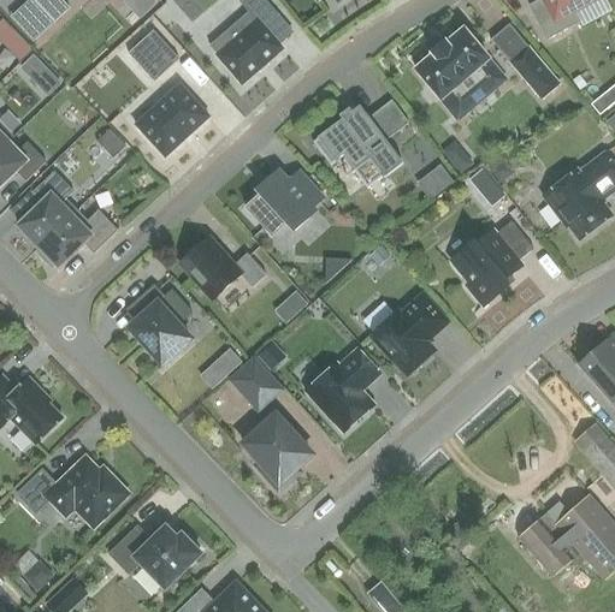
[(34,0),(53,21),(69,6),(63,0),(34,0)]
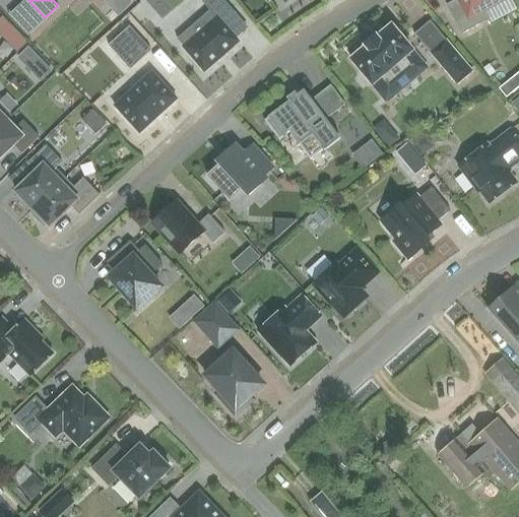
[(107,0),(105,2),(116,15),(132,1),(131,0),(107,0)]
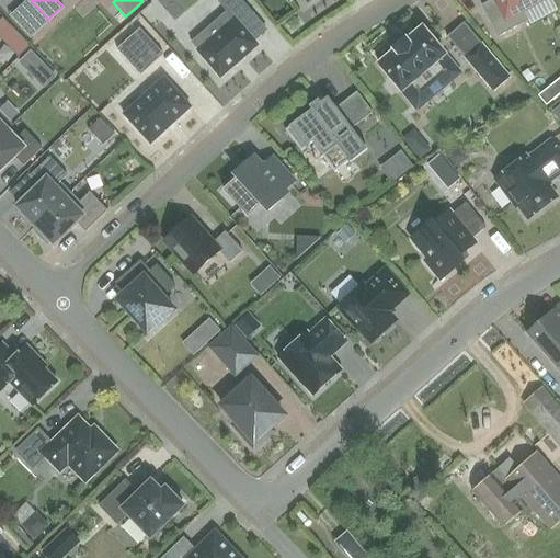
[(196,47),(219,75),(255,43),(240,25),(253,13),(242,0),(217,0),(226,10),(205,27),(212,34),(196,47)]
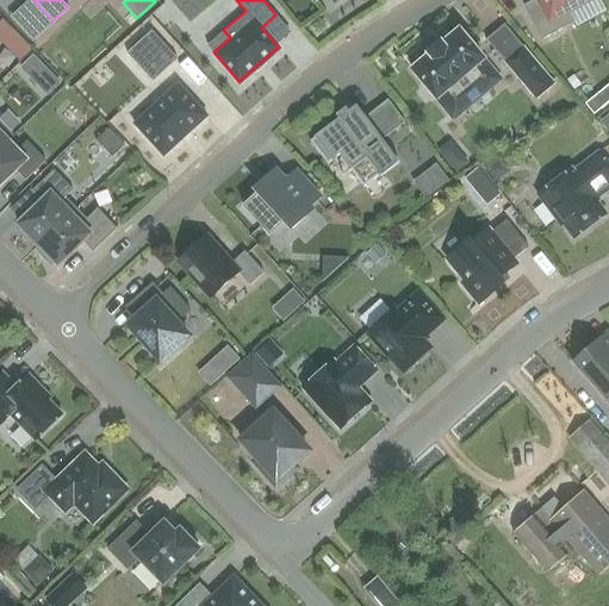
[(539,0),(539,1),(524,10),(540,38),(573,20),(567,10),(585,0),(539,0)]
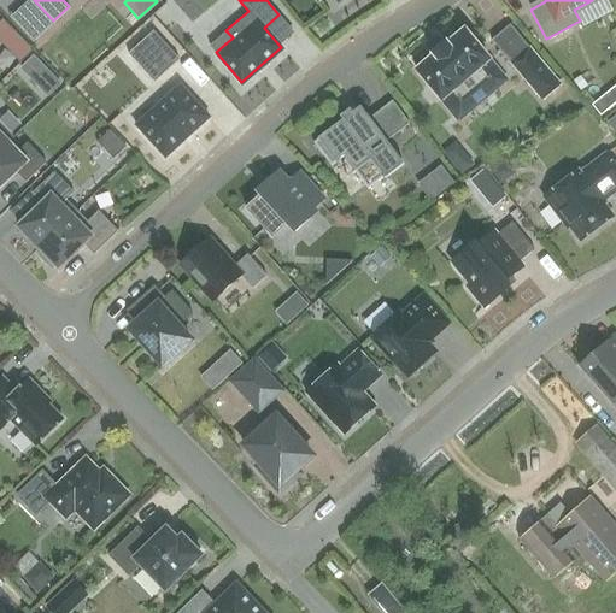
[(0,31),(25,57),(37,43),(6,13),(0,19),(0,31)]
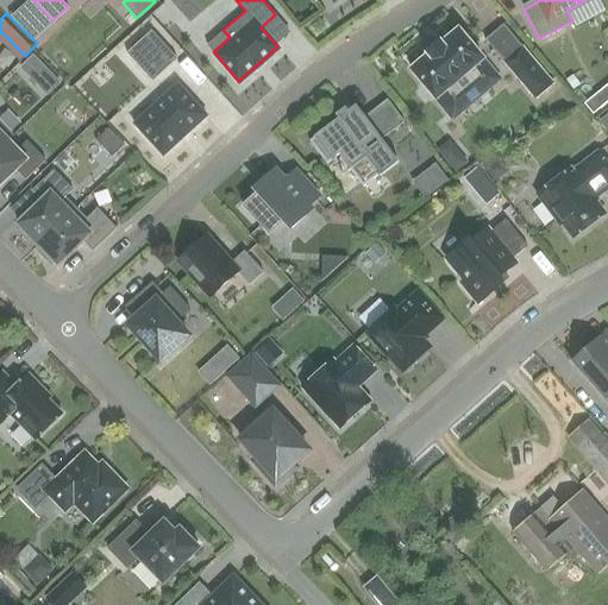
[(426,54),(411,68),(434,96),(442,90),(453,104),(486,75),(475,63),(482,57),(457,27),(442,42),(439,39),(425,51),(426,54)]
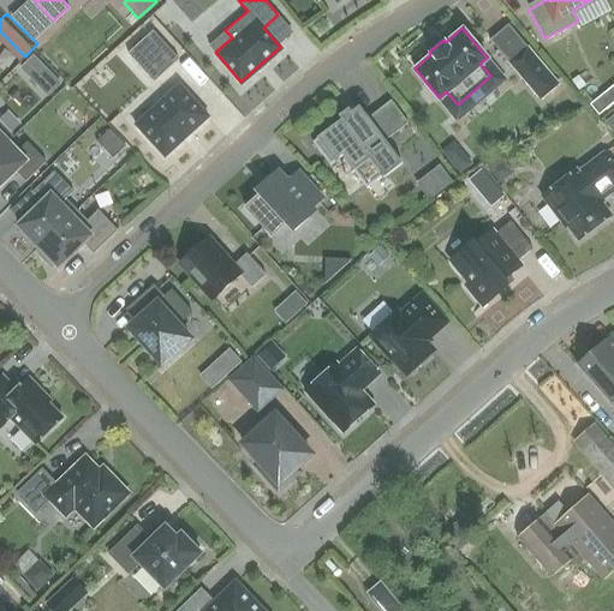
[(127,52),(153,81),(178,58),(153,29),(127,52)]
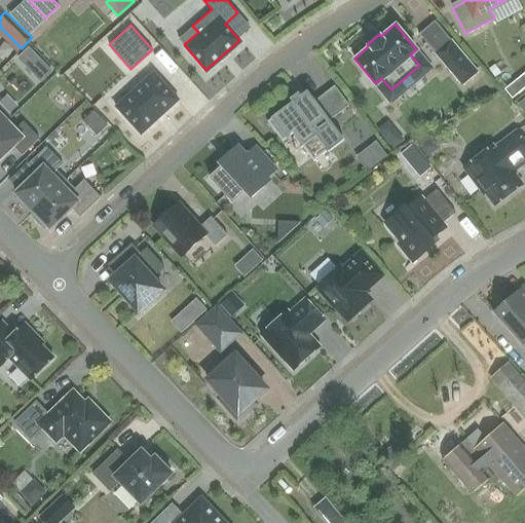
[(179,38),(184,44),(198,32),(192,26),(179,38)]
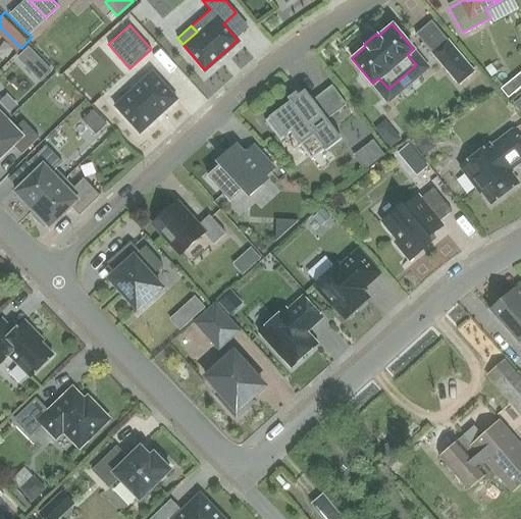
[(458,82),(471,69),(447,40),(432,52),(458,82)]
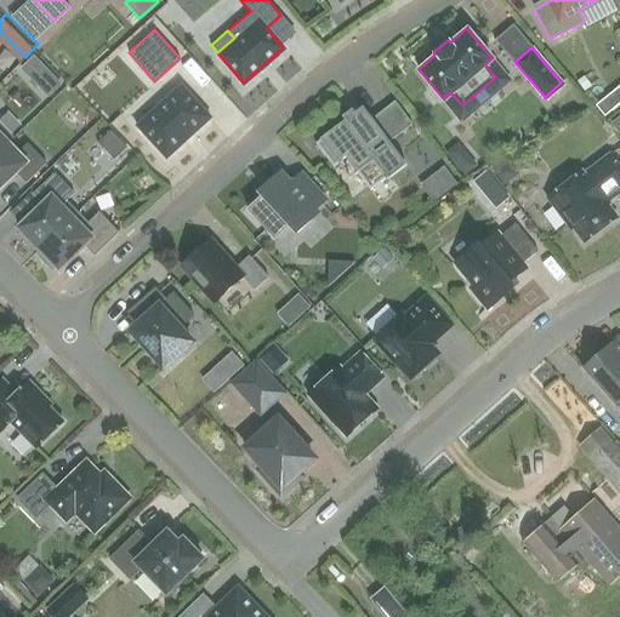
[(27,67),(49,83),(58,68),(37,52),(27,67)]
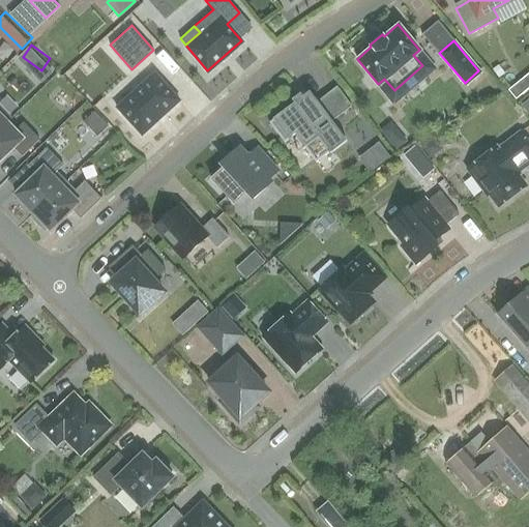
[(498,64),(491,68),(495,77),(503,72),(498,64)]
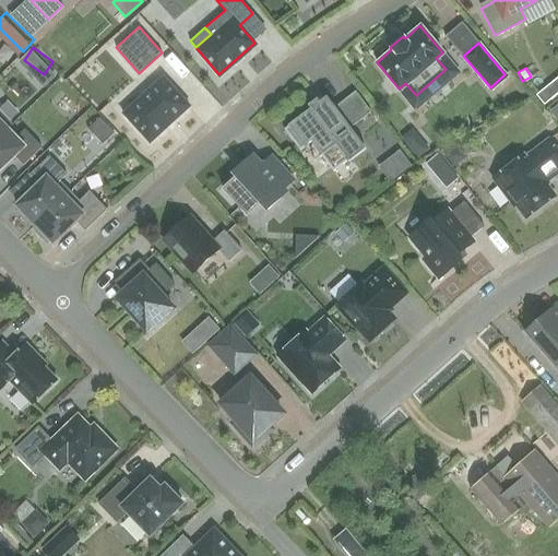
[(162,75),(122,111),(149,141),(189,105),(162,75)]
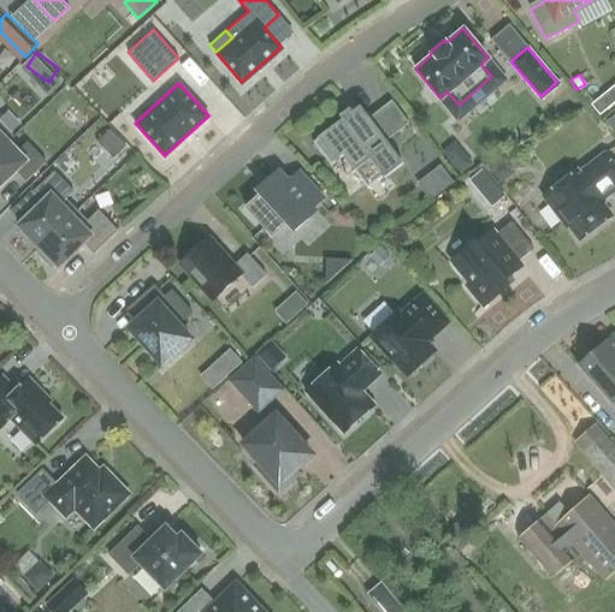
[(583,89),(577,94),(584,104),(590,99),(583,89)]
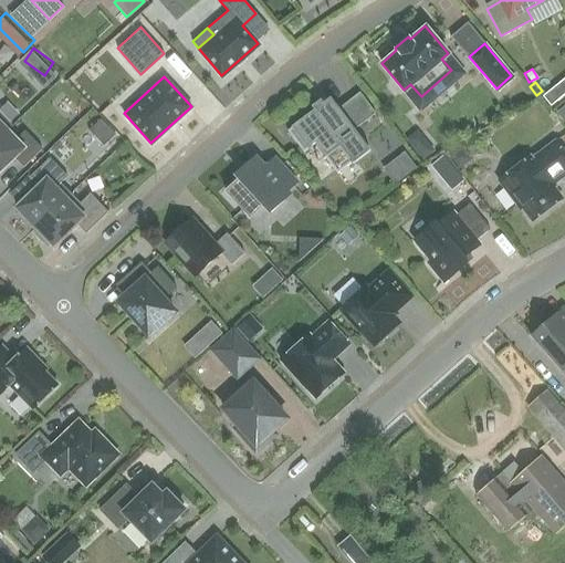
[(296,122),(286,129),(303,150),(314,142),(336,171),(368,148),(353,127),(375,112),(359,91),(331,112),(321,98),(311,105),(315,112),(299,125),(296,122)]
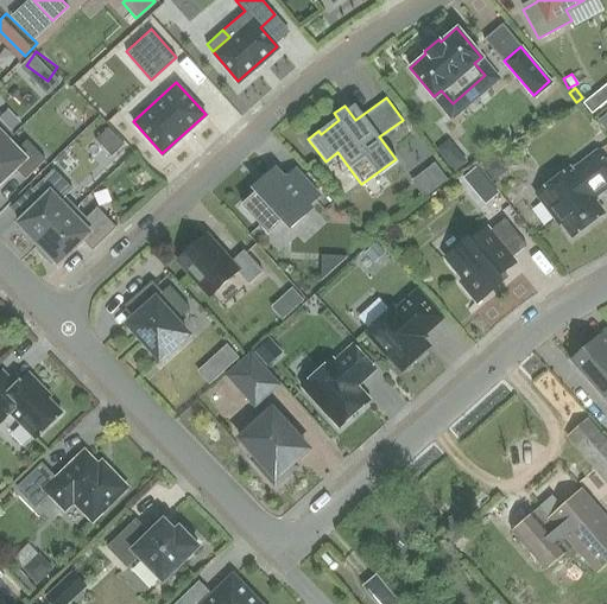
[(0,144),(12,133),(0,120),(0,112),(0,144)]
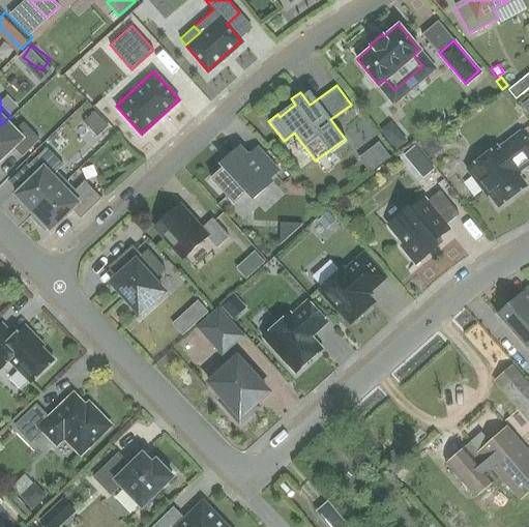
[(0,157),(12,146),(21,155),(38,138),(23,121),(13,129),(6,122),(11,116),(10,116),(0,125),(0,157)]
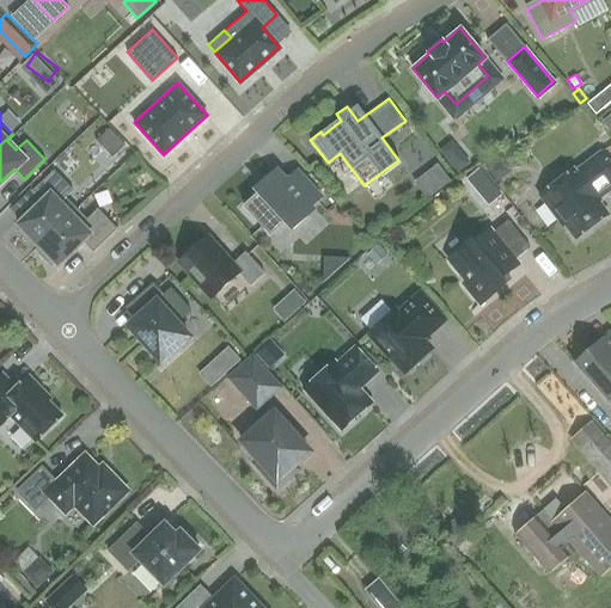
[(573,167),(539,192),(556,216),(558,215),(575,237),(608,213),(596,197),(610,186),(610,166),(599,151),(575,170),(573,167)]
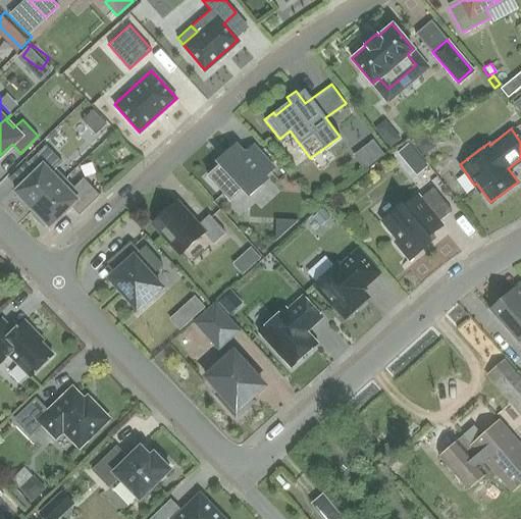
[(395,132),(384,140),(388,145),(399,137),(395,132)]
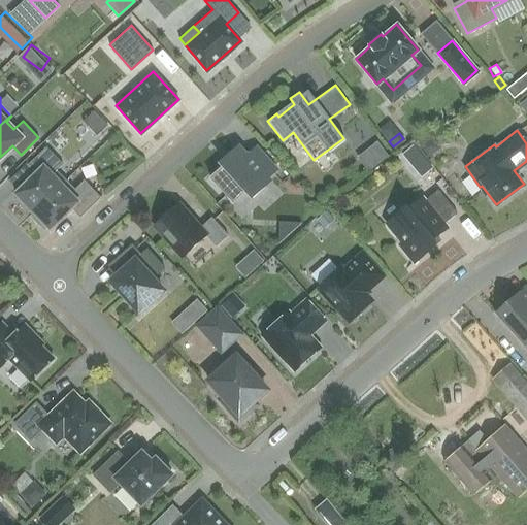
[(432,135),(419,142),(427,155),(439,148),(432,135)]
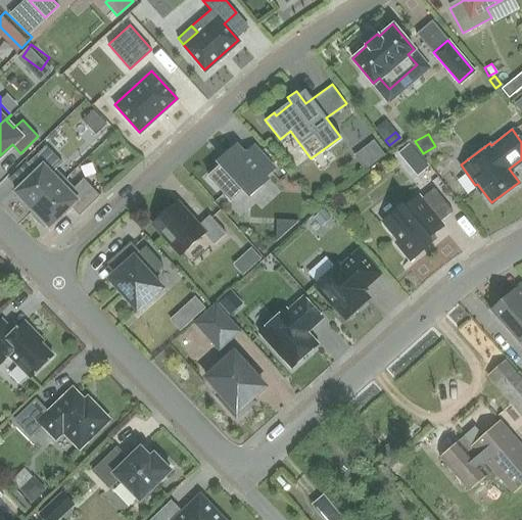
[(373,140),(353,153),(363,168),(383,154),(373,140)]
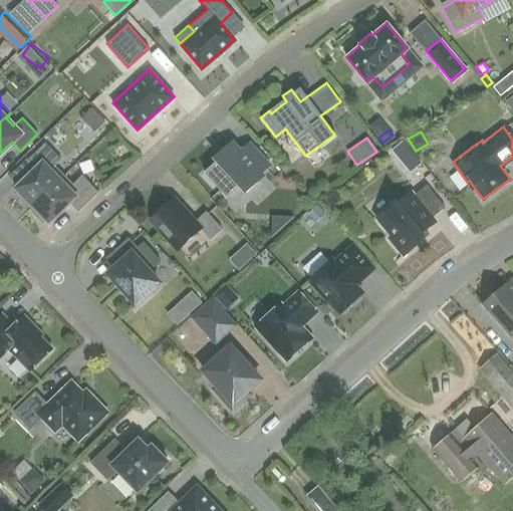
[(402,139),(392,148),(399,156),(409,148),(402,139)]
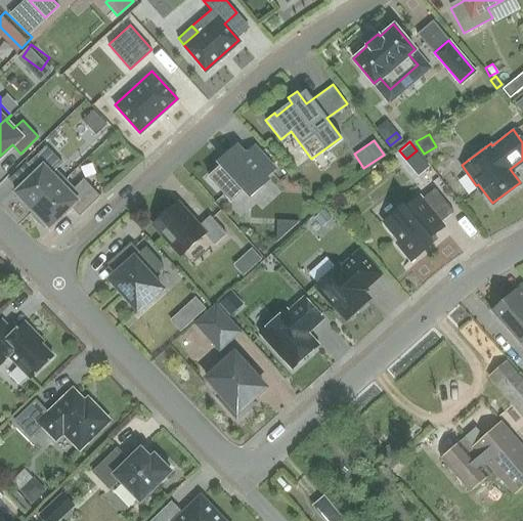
[(17,194),(14,198),(26,209),(29,206),(32,209),(64,177),(55,168),(61,162),(45,144),(28,162),(36,171),(14,191),(17,194)]
